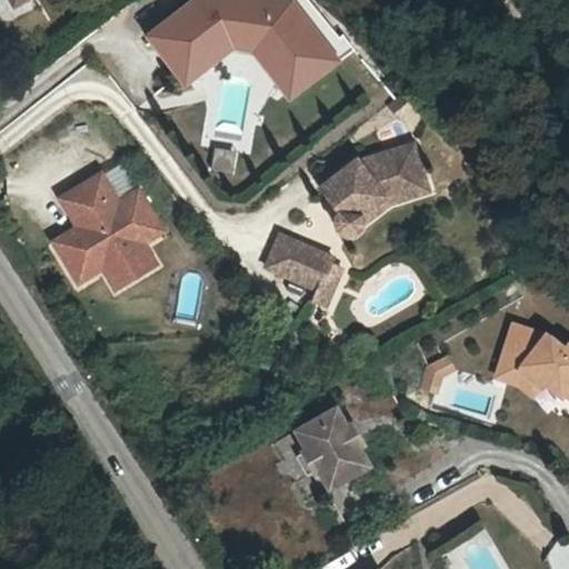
[(183,0),(142,31),(176,75),(225,37),(231,45),(250,48),(287,96),(352,46),(338,33),(341,30),(312,0),(183,0)]
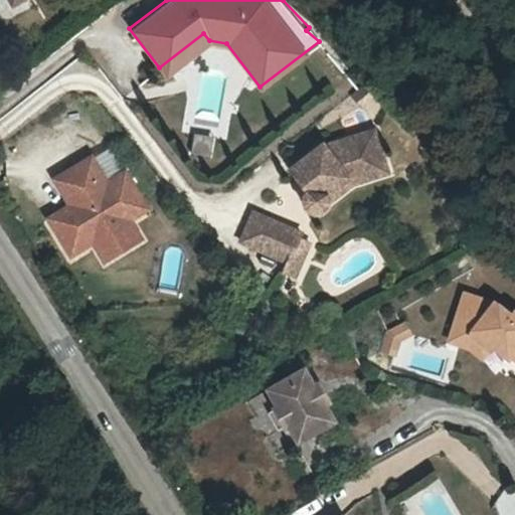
[(289,167),(306,190),(306,191),(305,191),(305,192),(304,193),(304,194),(303,195),(303,196),(303,197),(303,198),(303,199),(303,200),(303,201),(303,202),(304,204),(304,205),(305,206),(305,207),(306,207),(306,208),(307,209),(308,210),(309,211),(310,211),(311,211),(312,212),(313,212),(314,212),(315,212),(316,212),(317,212),(318,212),(319,212),(320,211),(321,211),(322,211),(322,210),(323,210),(324,209),(325,209),(325,208),(326,207),(327,207),(327,206),(328,205),(328,203),(328,202),(329,202),(329,201),(329,200),(329,199),(329,198),(329,197),(329,196),(329,195),(328,195),(328,194),(327,193),(327,192),(327,191),(326,190),(348,174),(346,171),(399,160),(391,125),(340,135),(339,133),(289,167)]
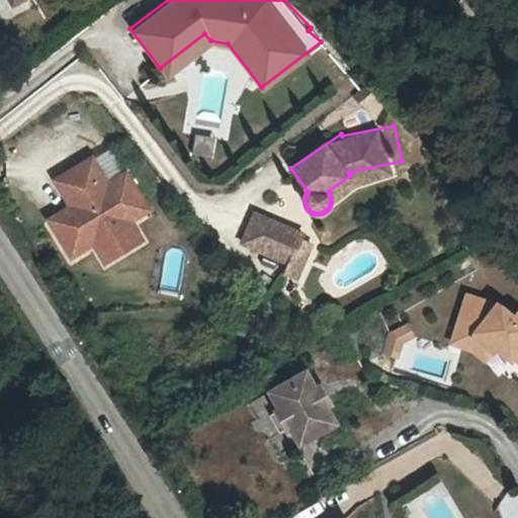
[(212,159),(216,137),(193,134),(190,156),(212,159)]
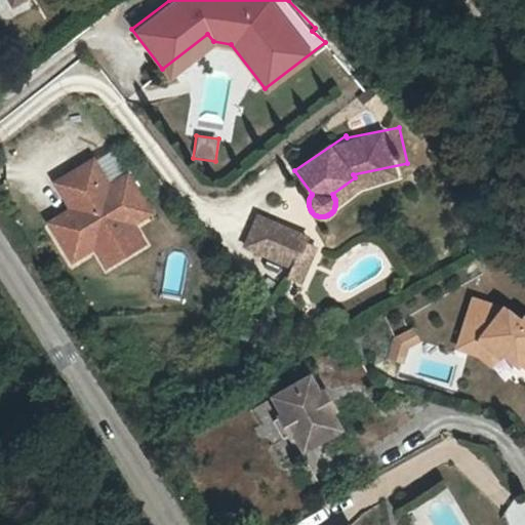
[(107,185),(90,158),(69,172),(84,198),(75,204),(53,217),(77,255),(93,245),(95,244),(111,246),(125,237),(129,223),(149,210),(125,173),(107,185)]
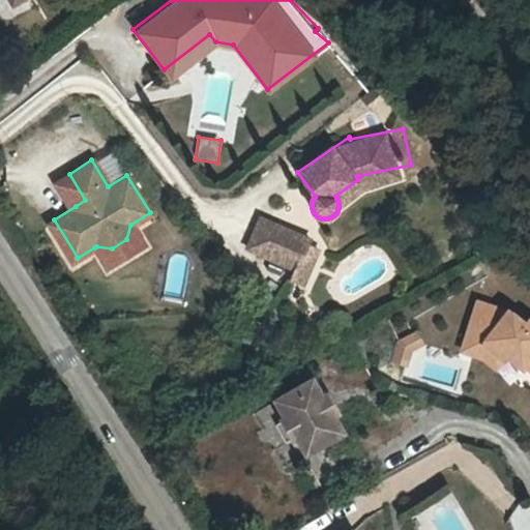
[(85,200),(69,174),(59,180),(76,206),(85,200)]
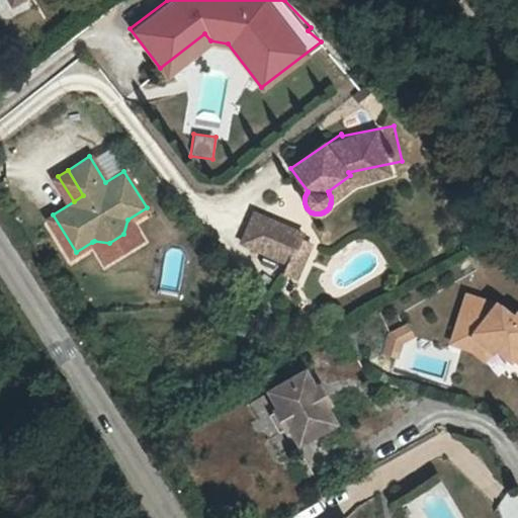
[(241,242),(288,261),(290,262),(295,249),(306,253),(311,242),(300,238),(303,233),(254,211),(241,242)]
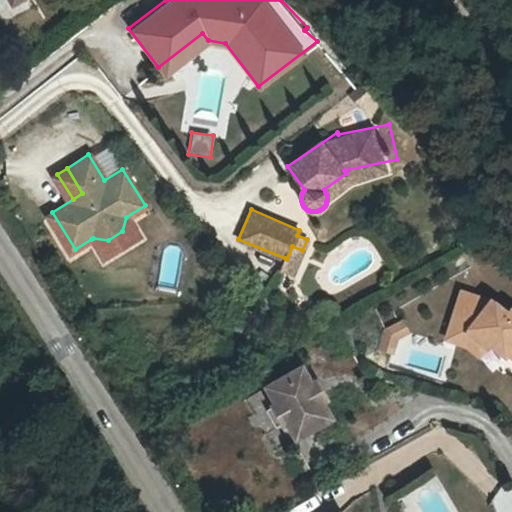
[(93,238),(91,239),(103,258),(139,237),(126,217),(122,231),(108,240),(93,238)]
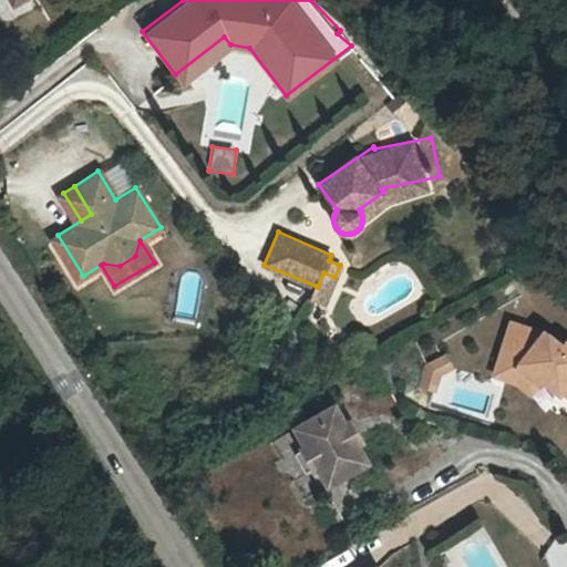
[(323,302),(334,277),(323,272),(318,287),(316,286),(311,298),(323,302)]
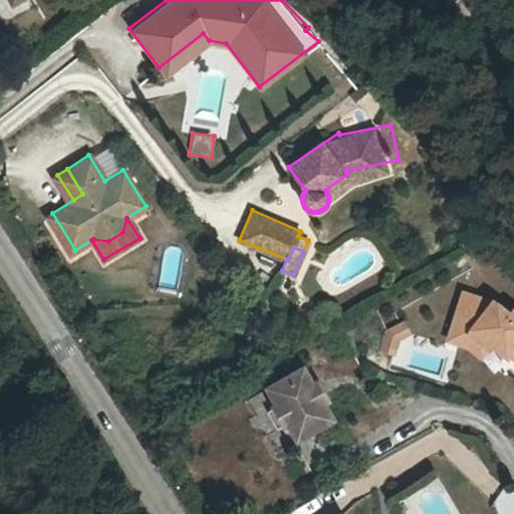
[(495,299),(462,290),(445,342),(468,349),(483,362),(492,350),(509,363),(511,360),(513,361),(513,308),(511,311),(495,299)]
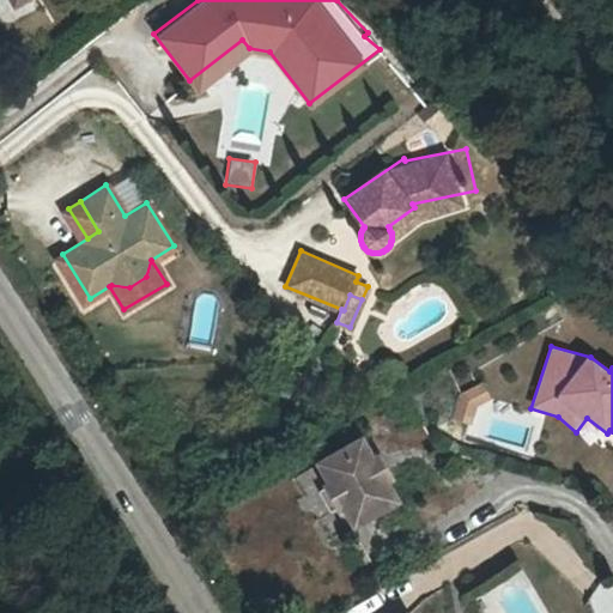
[(469,426),(487,390),(469,382),(453,418),(469,426)]
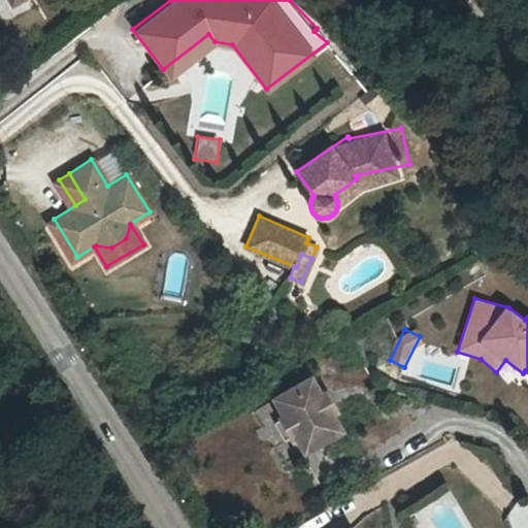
[(331,398),(328,392),(319,375),(279,396),(308,452),(348,430),(339,414),(336,407),(331,410),(327,401),(331,398)]
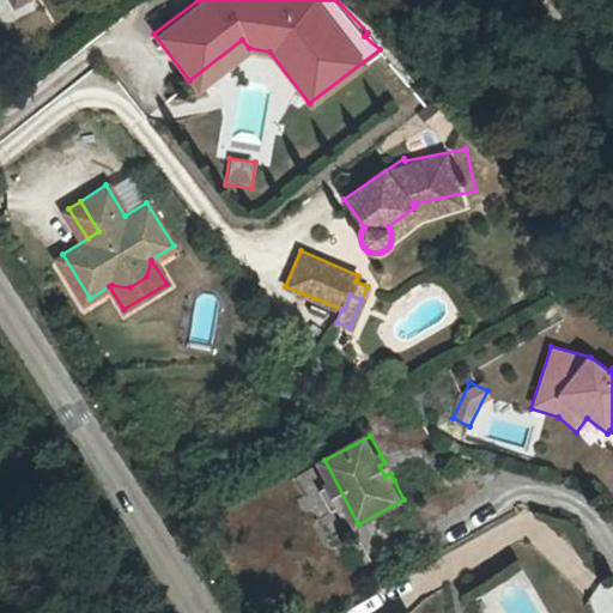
[(387,453),(381,455),(384,462),(380,466),(384,477),(390,473),(394,480),(400,477),(387,453)]
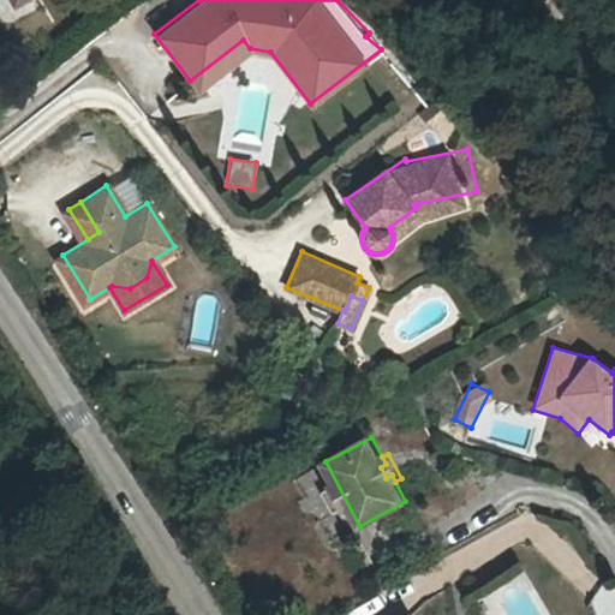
[(425,603),(429,614),(458,614),(451,593),(425,603)]
